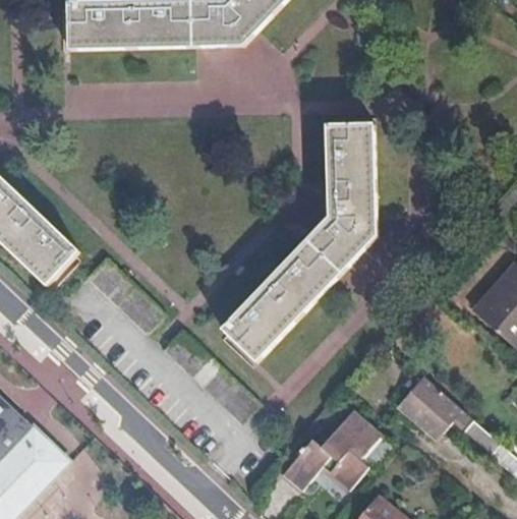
[(242,42),(282,0),(66,0),(67,45),(242,42)]
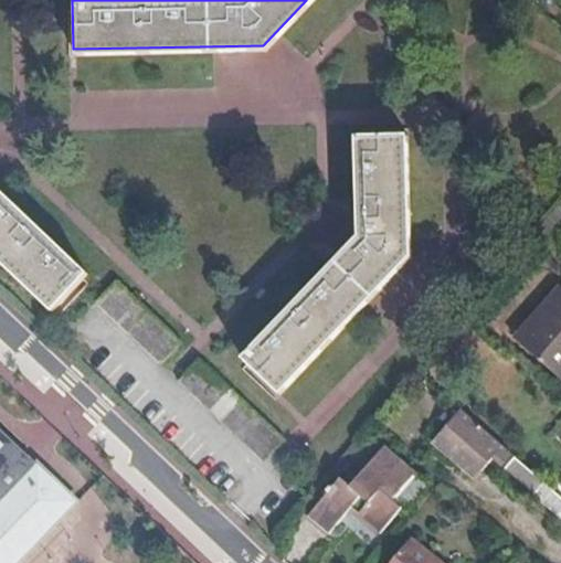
[(240,352),(277,389),(406,253),(409,252),(410,248),(408,131),(357,133),(357,230),(356,232),(240,352)]
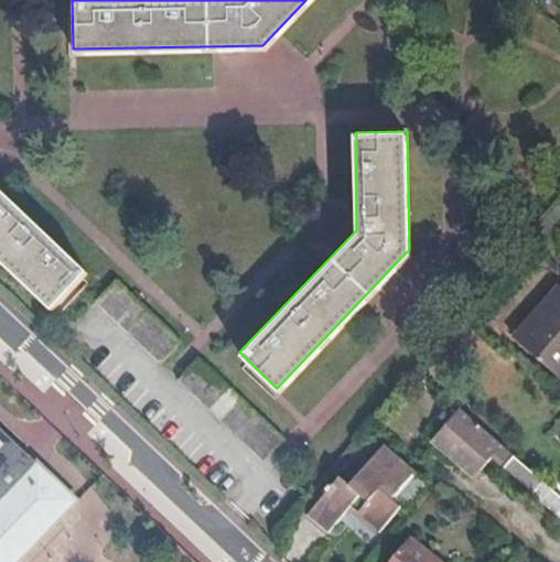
[(0,262),(47,307),(83,269),(0,190),(0,262)]
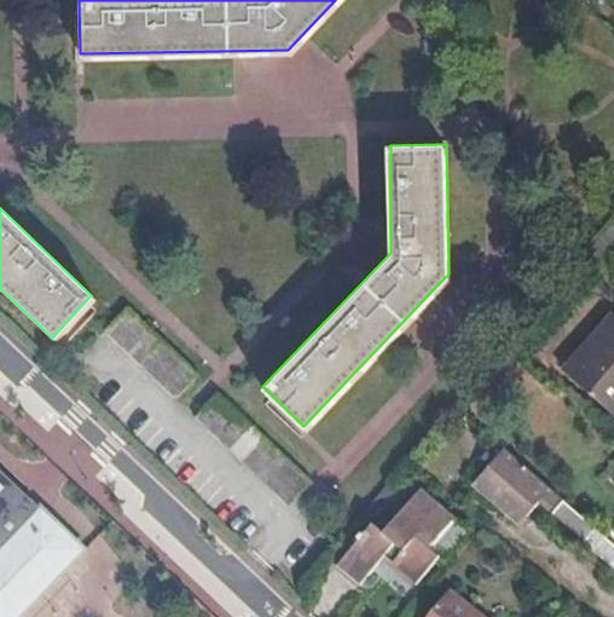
[(173,395),(195,373),(126,306),(104,328),(173,395)]
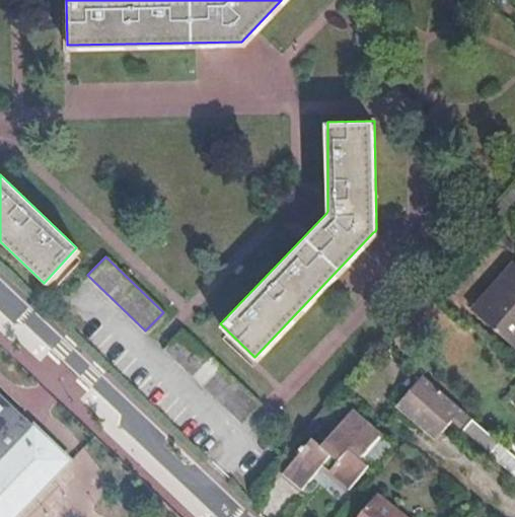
[(514,342),(514,288),(488,318),(514,342)]
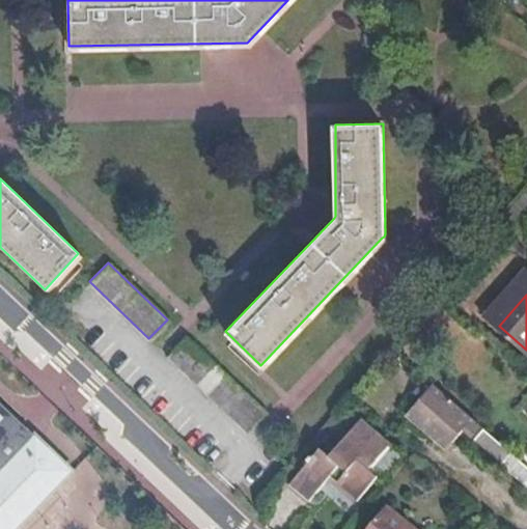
[(244,430),(262,411),(185,335),(166,355),(244,430)]
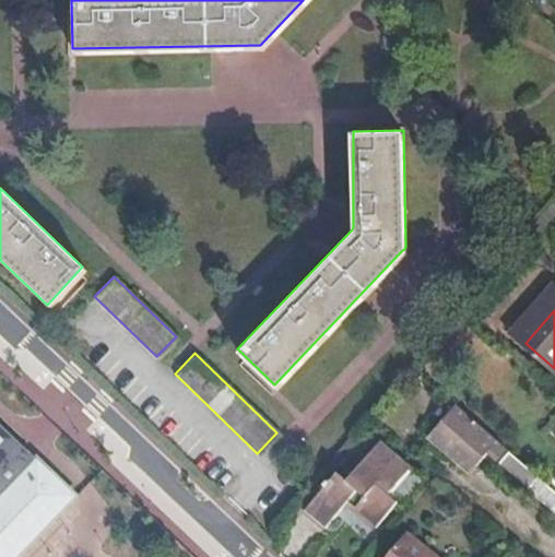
[(500,447),(449,403),(423,435),(464,471),(482,450),(491,459),(500,447)]
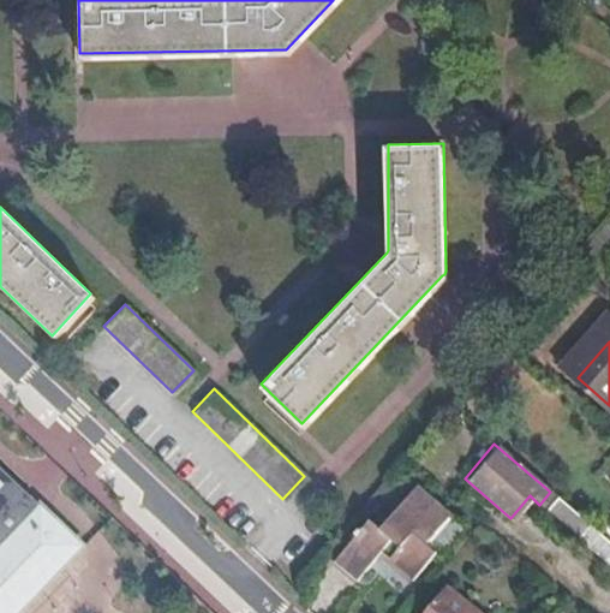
[(0,612),(18,612),(81,548),(51,519),(39,530),(15,507),(25,495),(0,470),(0,612)]
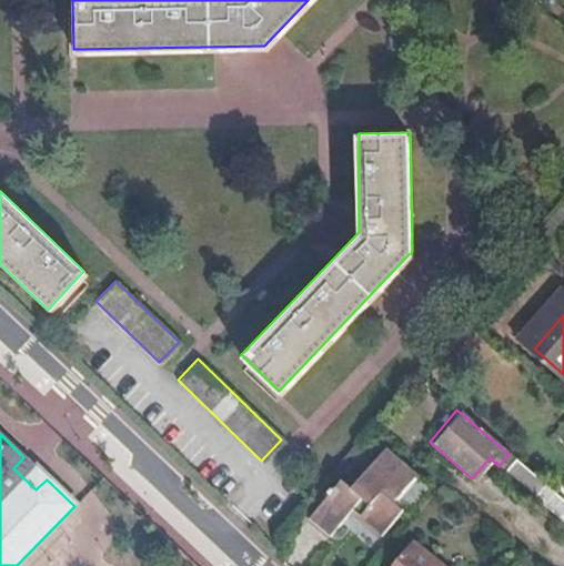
[(391,502),(414,475),(383,448),(346,489),(339,481),(305,518),(334,544),(358,518),(385,542),(408,517),(391,502)]
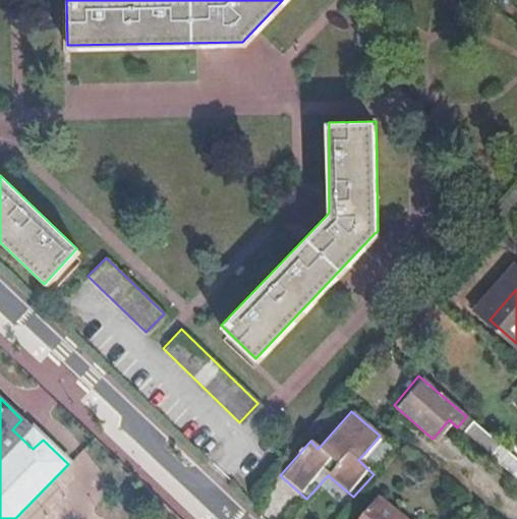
[(516,463),(516,462),(516,459),(471,420),(462,430),(513,474),(516,469),(516,463)]
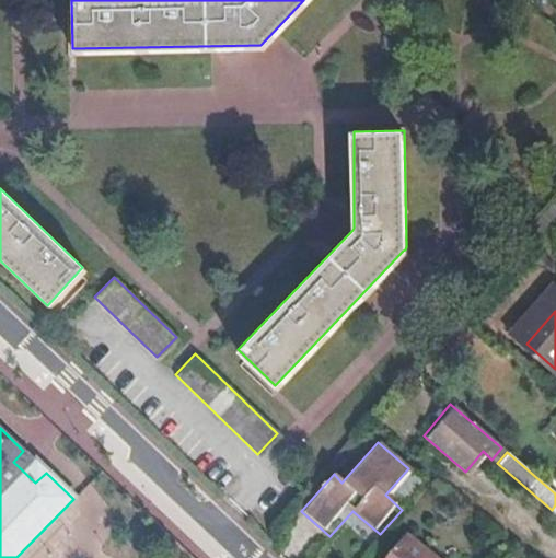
[(431,557),(403,535),(383,557),(431,557)]
